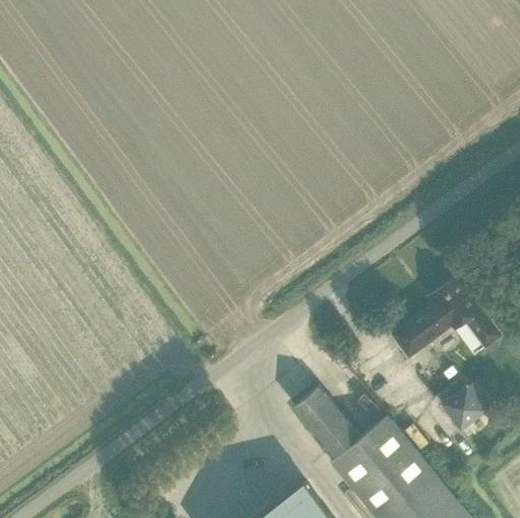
[(429,309),(394,336),(409,357),(452,326),(455,330),(473,355),(485,347),(500,336),(457,278),(430,297),(438,306),(431,311),(429,309)]
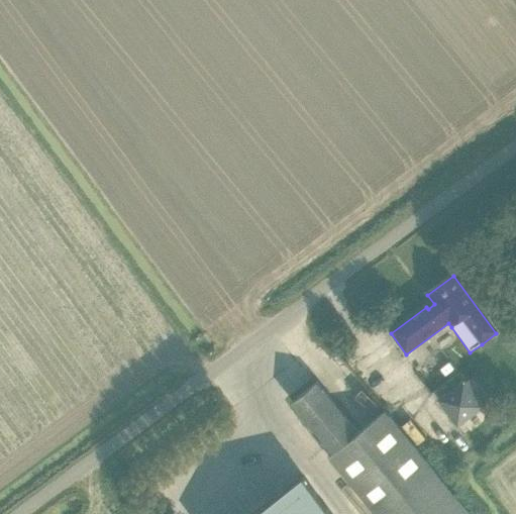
[(457,428),(485,408),(465,381),(436,401),(457,428)]
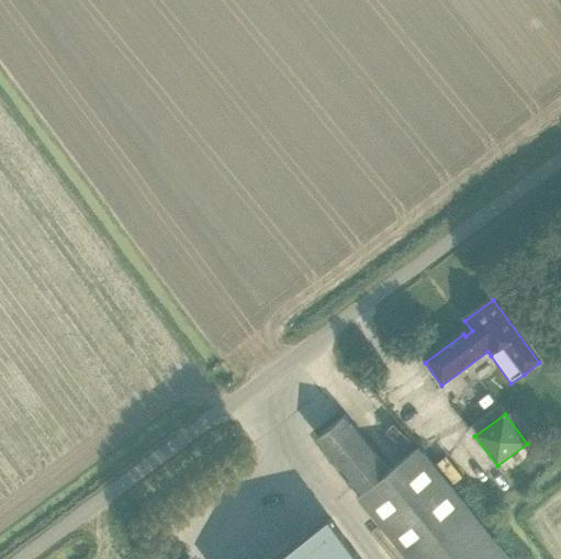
[(508,558),(418,448),(389,471),(344,416),(315,439),(360,495),(356,499),(405,558),(508,558)]
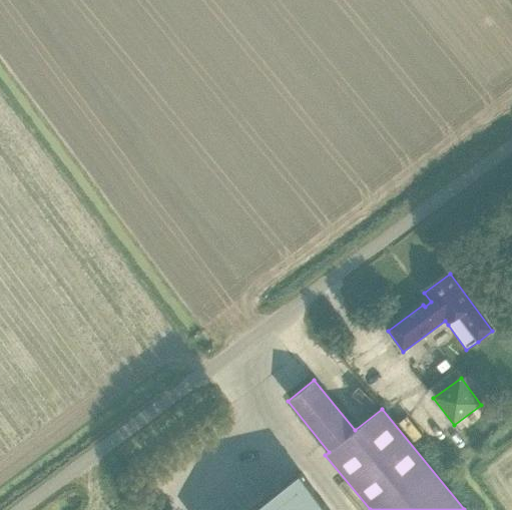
[(326,509),(300,475),(252,509),(326,509)]
